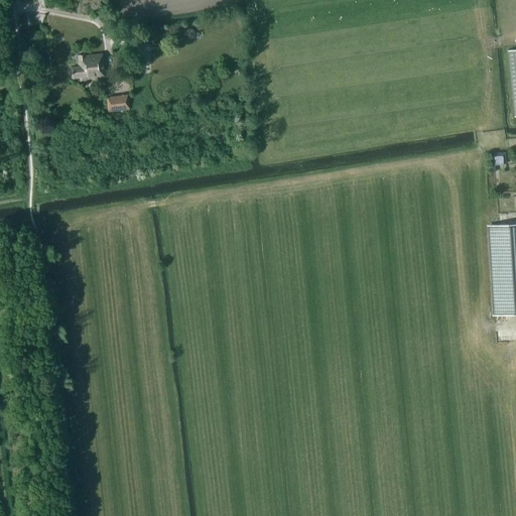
[(184,30),(183,35),(186,35),(189,38),(191,40),(195,37),(196,33),(192,29),(188,28),(184,30)]
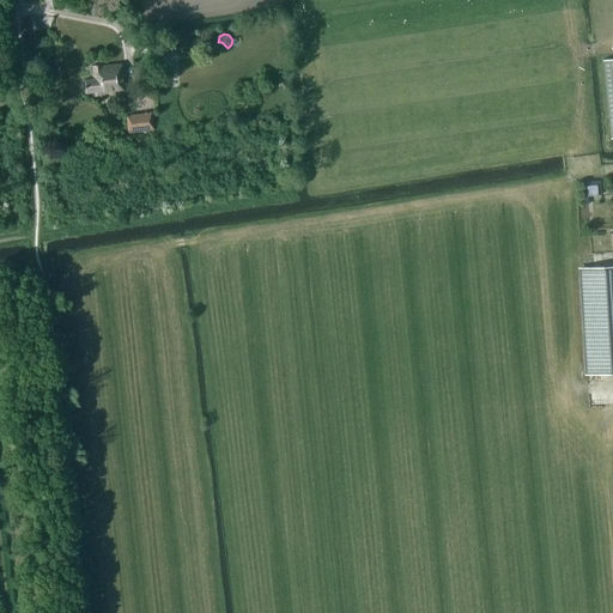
[(123,92),(121,65),(99,66),(99,65),(92,66),(93,79),(83,80),(84,92),(93,91),(95,95),(99,95),(99,92),(108,92),(108,93),(123,92)]
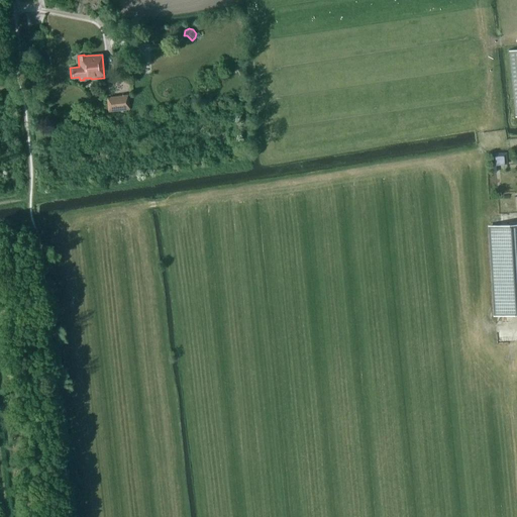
[(108,112),(119,111),(120,113),(126,112),(126,110),(129,110),(128,95),(107,97),(108,112)]
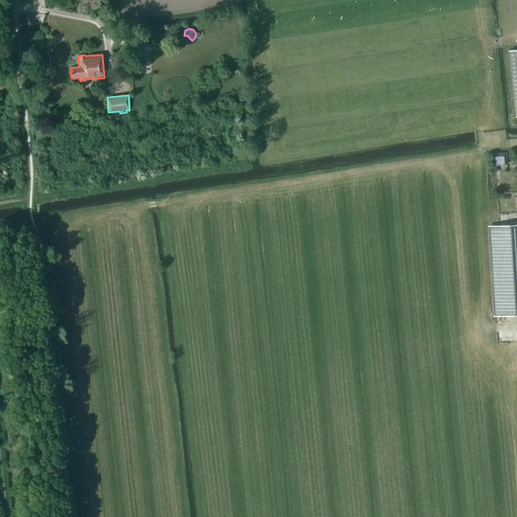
[(507,152),(497,152),(497,164),(507,163),(507,152)]
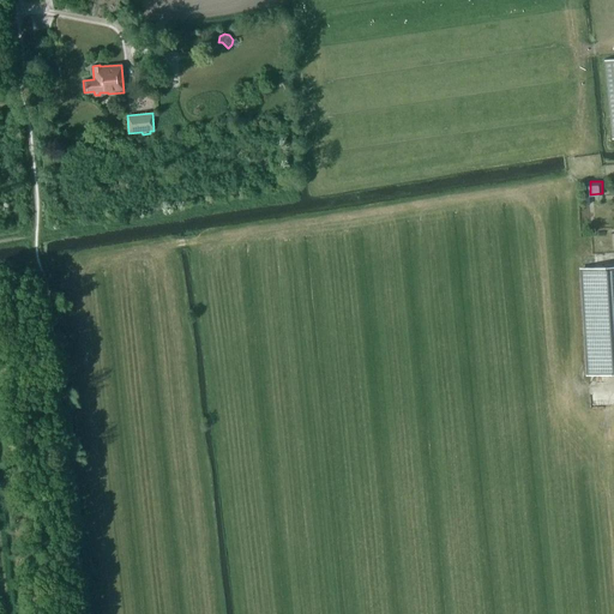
[(613,268),(583,269),(589,375),(613,373),(613,268)]
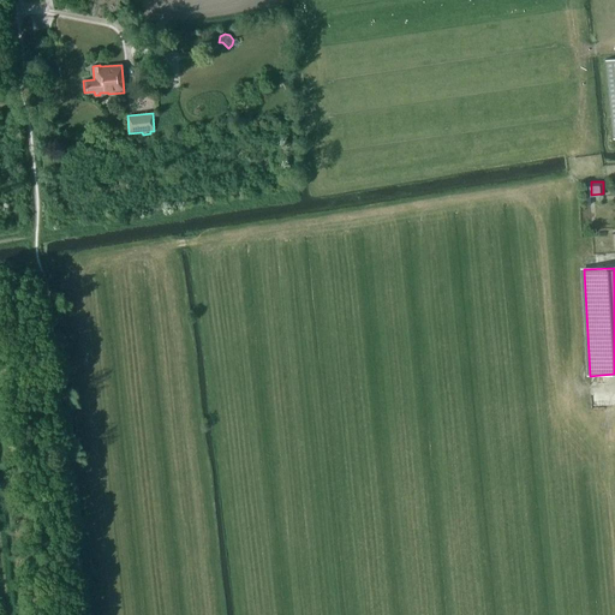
All buildings are outlined.
